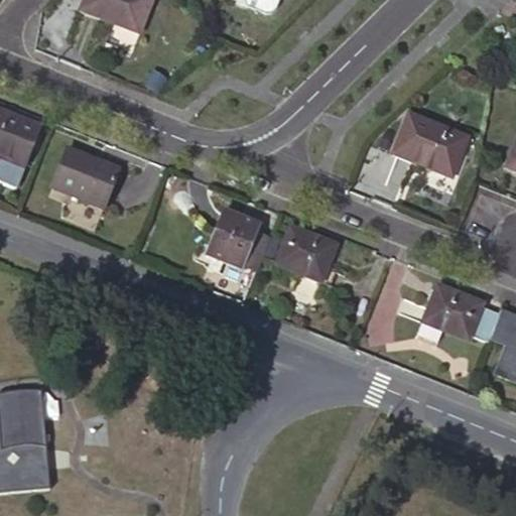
[(82,0),(79,11),(138,34),(151,0),(82,0)]
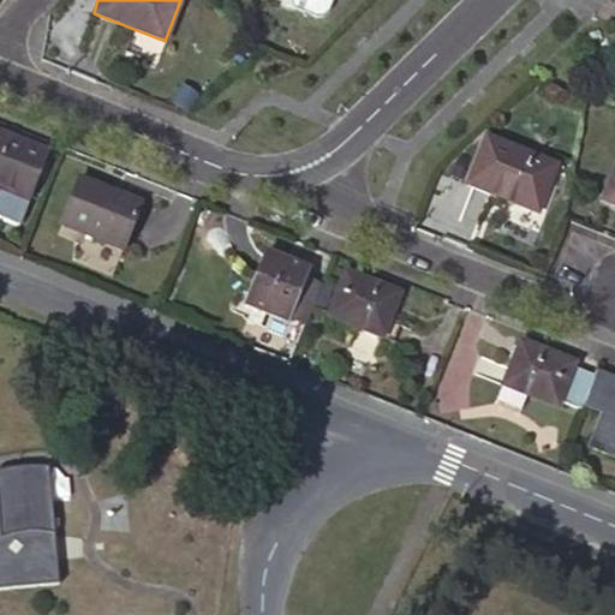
[(290,0),(290,1),(292,7),(314,16),(320,16),(326,11),(329,0),(290,0)]
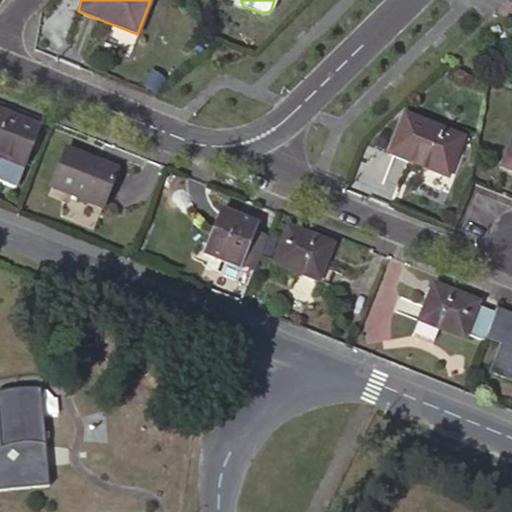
[(0,167),(20,175),(40,127),(0,111),(0,167)]
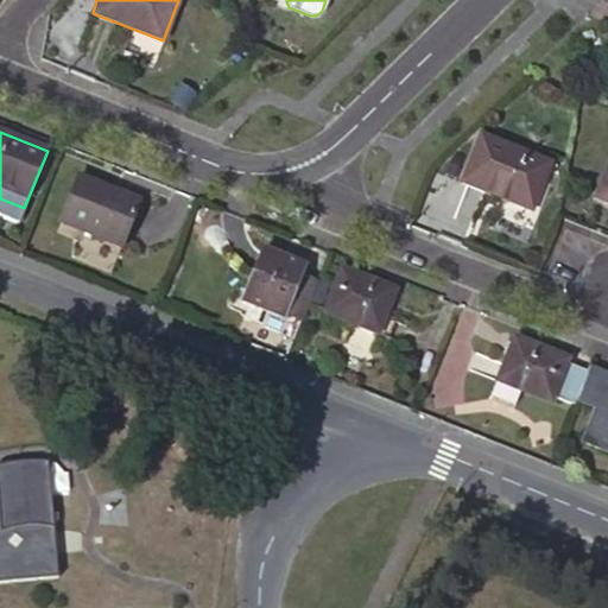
[(461,182),(532,209),(550,162),(480,134),(461,182)]
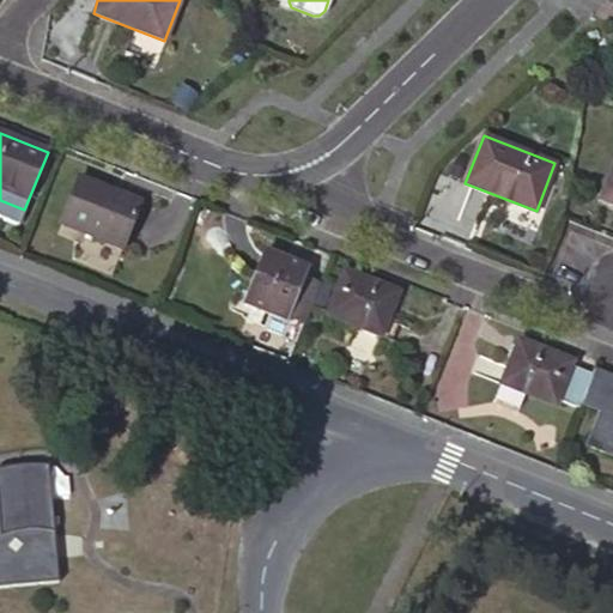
[(612,164),(600,199),(612,204),(612,164)]
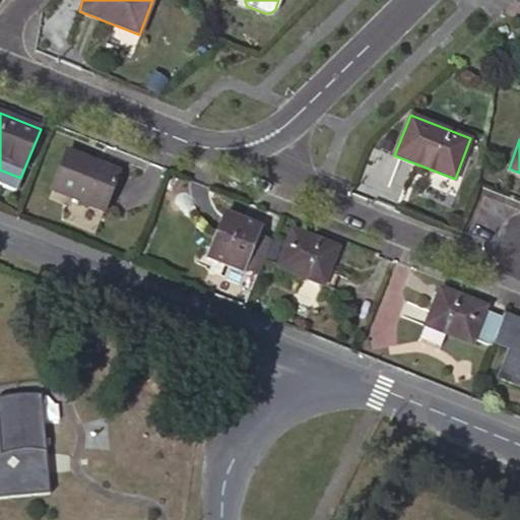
[(66,151),(51,189),(104,210),(119,173),(66,151)]
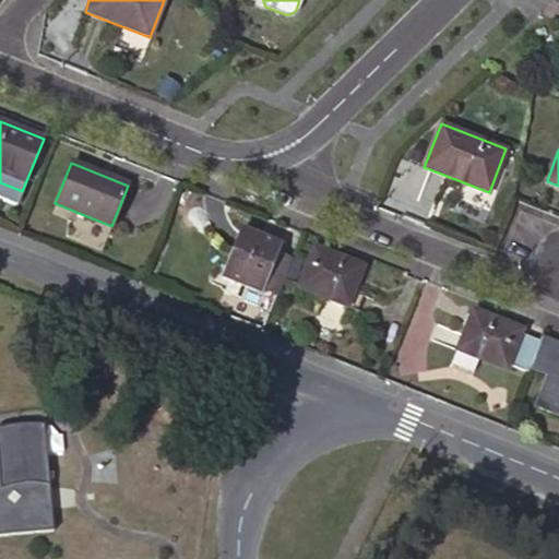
[(276,298),(293,258),(277,251),(280,245),(240,229),(222,276),(276,298)]
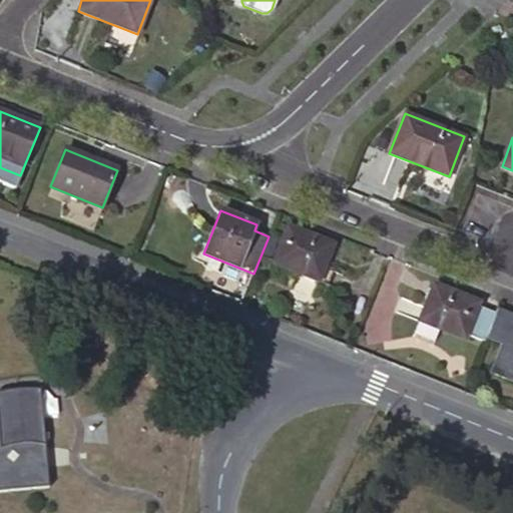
[(288,226),(274,264),(319,282),(333,245),(288,226)]
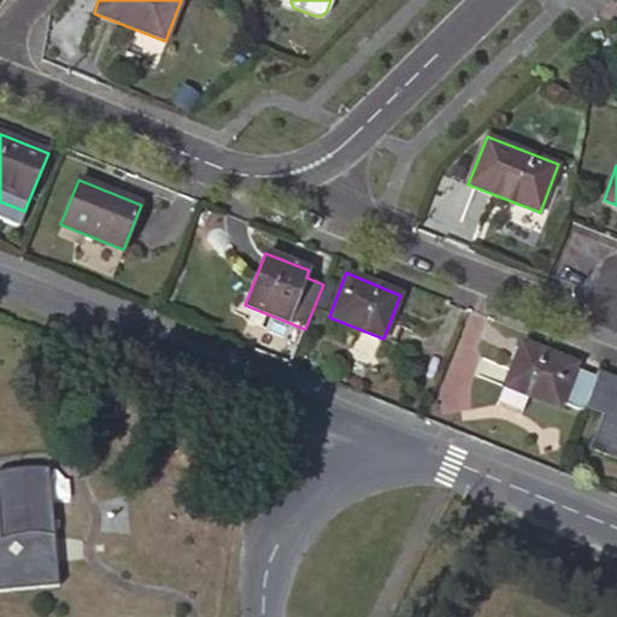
[(560,403),(583,411),(586,406),(597,378),(574,369),(576,364),(522,342),(504,387),(530,397),(559,409),(560,403)]
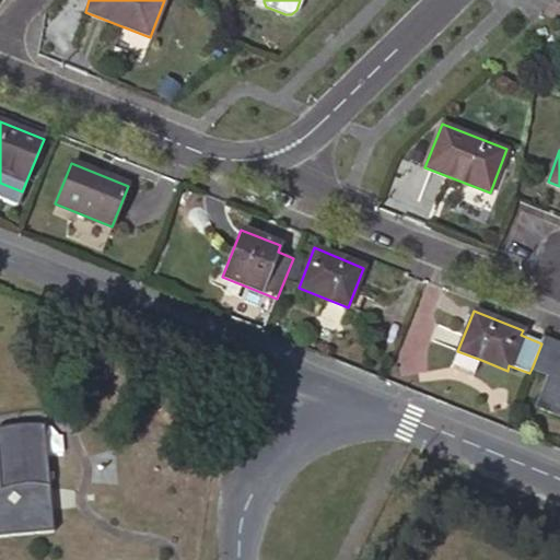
[(559,350),(559,345),(544,339),(541,343),(532,369),(549,376),(537,407),(559,416),(559,363),(556,362),(559,354),(559,350)]
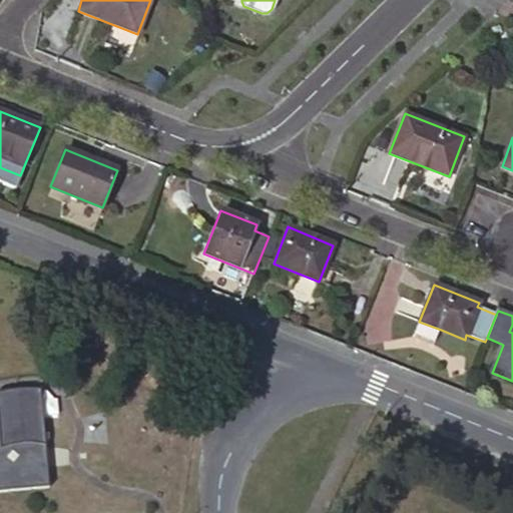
[(441,330),(419,322),(414,335),(436,344),(441,330)]
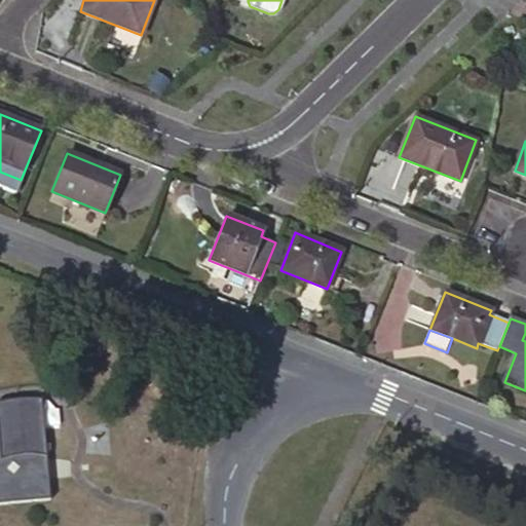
[(0,525),(0,506),(51,502),(43,405),(41,402),(30,401),(15,400),(7,400),(0,401),(0,525)]
